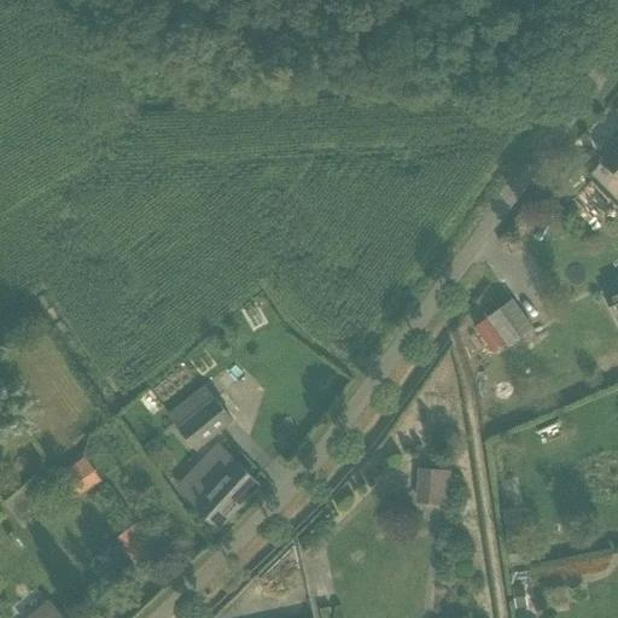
[(617,141),(602,161),(617,174),(617,141)]
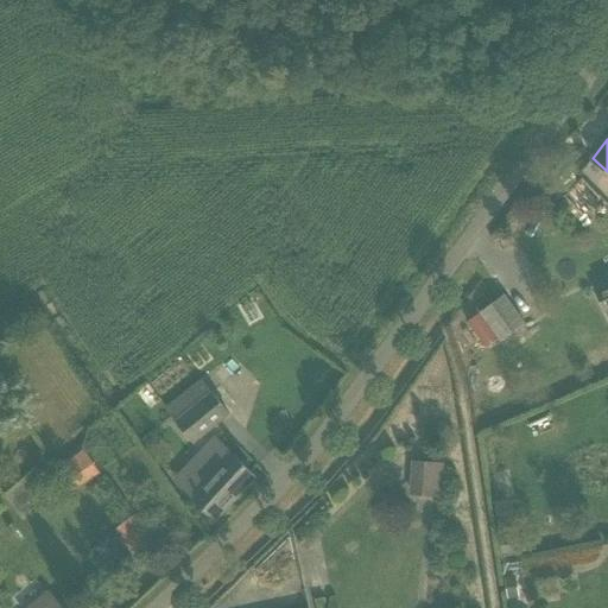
[(590,209),(602,195),(583,177),(570,191),(590,209)]
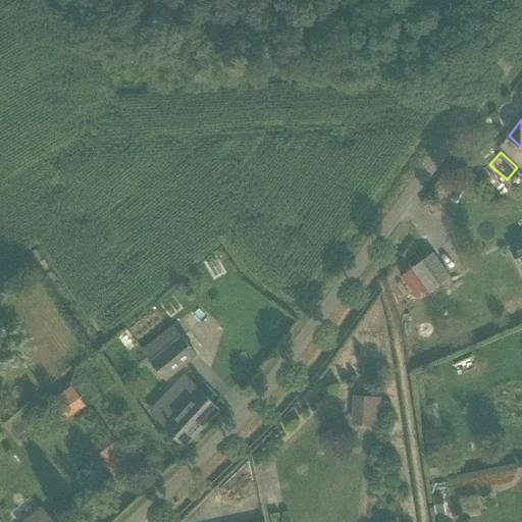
[(521,243),(511,249),(520,267),(521,270),(521,243)]
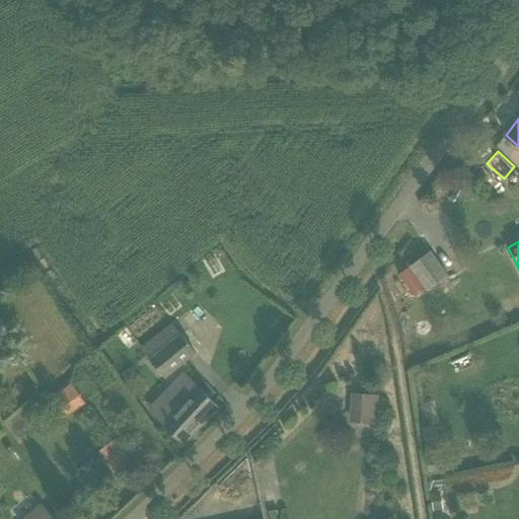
[(428,292),(434,287),(447,278),(448,277),(430,252),(410,267),(426,289),(428,292)]
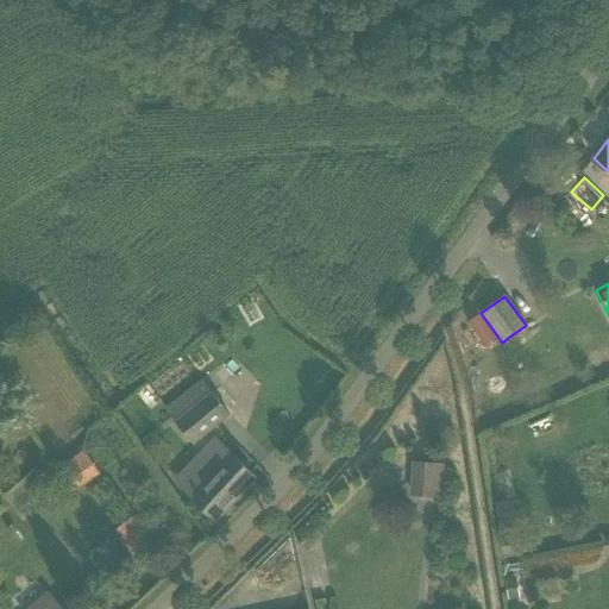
[(500,339),(481,313),(468,322),(487,349),(500,339)]
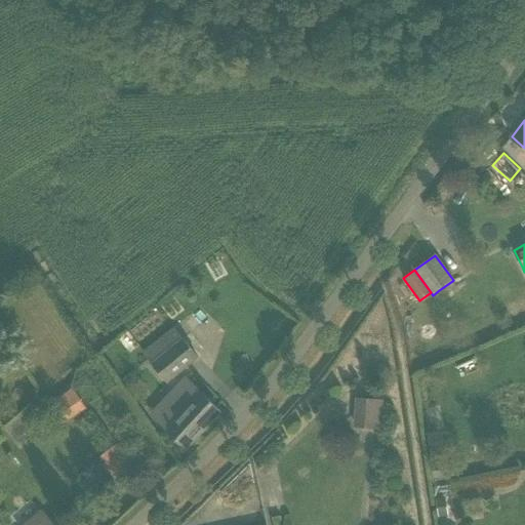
[(198,358),(182,338),(151,363),(167,384),(198,358)]
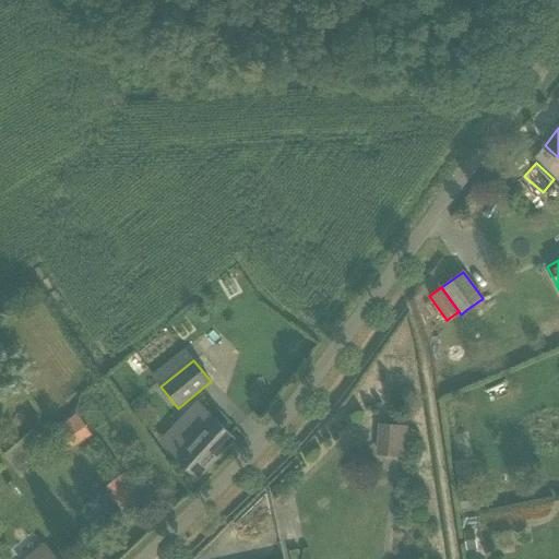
[(235,439),(201,411),(197,415),(192,416),(176,433),(176,439),(185,447),(176,456),(199,478),(235,439)]
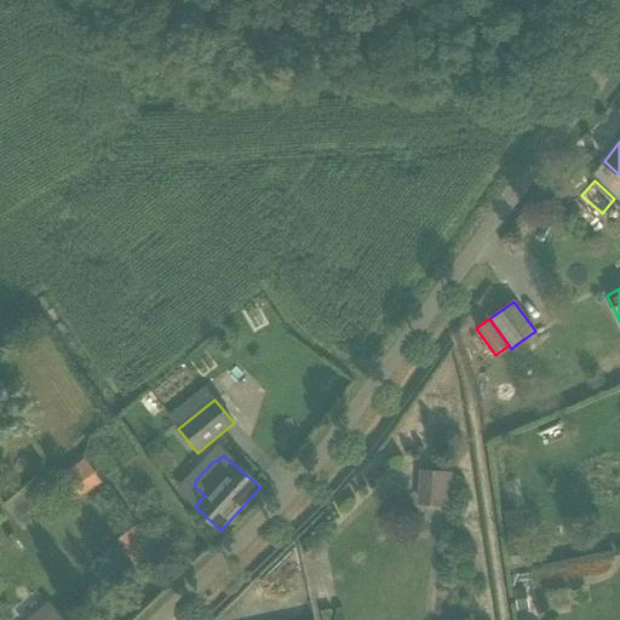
[(61,475),(78,498),(103,480),(86,457),(61,475)]
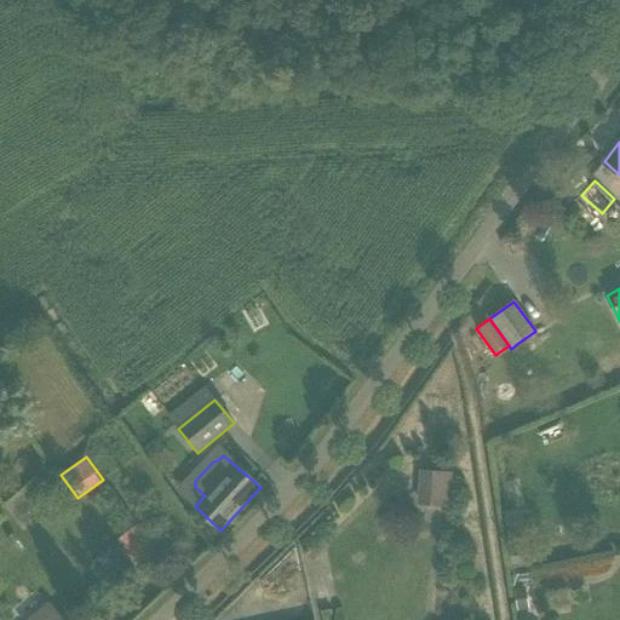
[(420,470),(418,505),(451,507),(453,472),(420,470)]
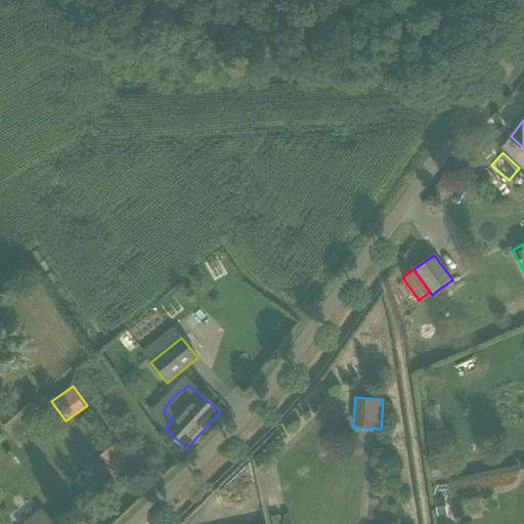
[(132,463),(117,443),(98,456),(114,477),(132,463)]
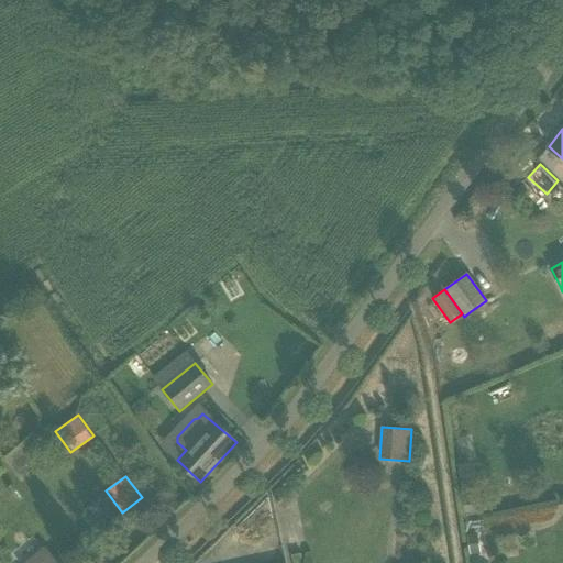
[(107,531),(97,530),(94,542),(103,544),(107,531)]
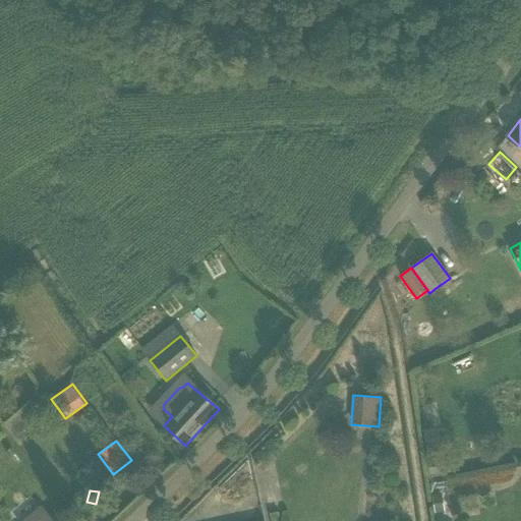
[(12,510),(21,520),(39,506),(30,495),(12,510)]
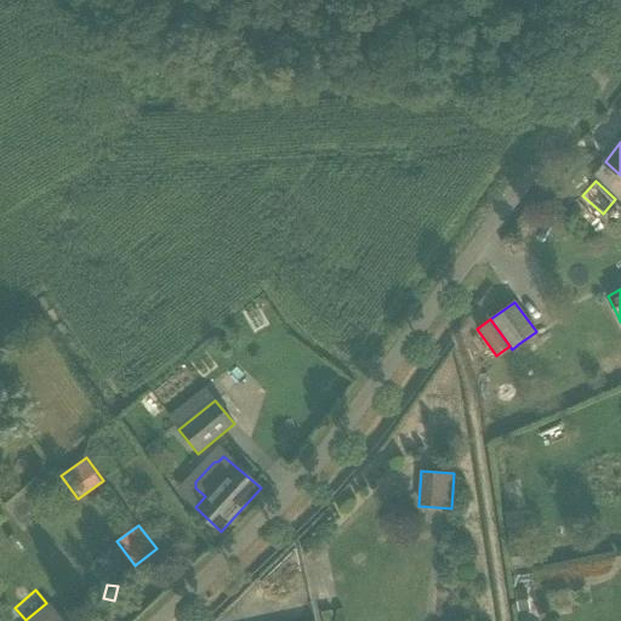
[(529,593),(516,596),(517,602),(518,607),(530,605),(529,599),(529,593)]
